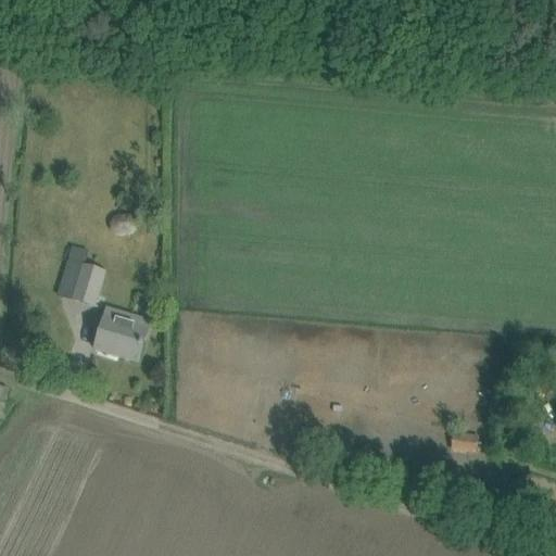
[(119,237),(130,236),(135,231),(137,226),(136,222),(134,218),(131,216),(126,215),(116,217),(112,220),(110,226),(111,231),(115,235),(119,237)]
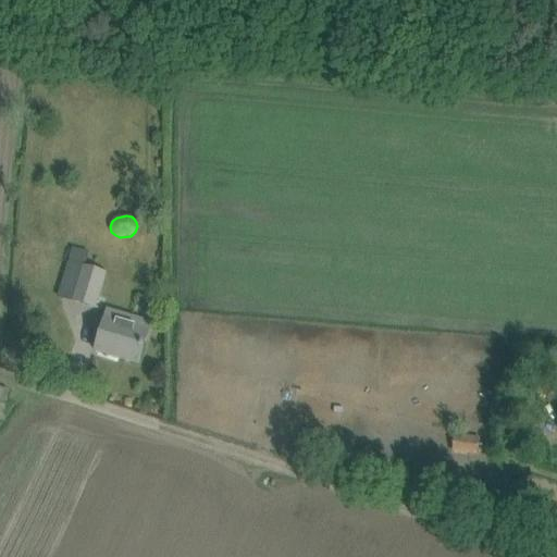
[(89,252),(73,248),(58,296),(96,308),(107,272),(85,265),(89,252)]
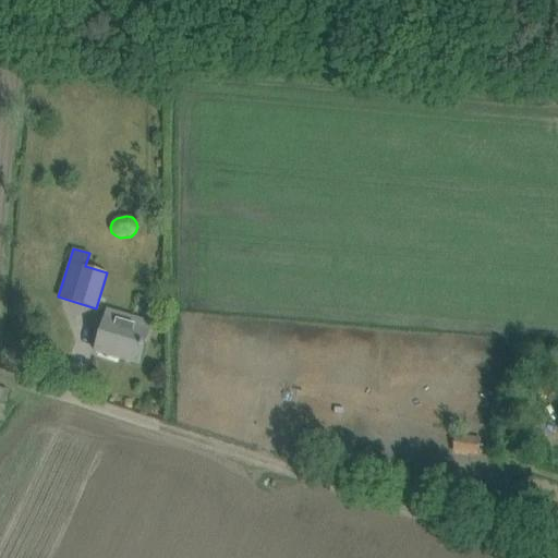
[(108,311),(95,352),(138,365),(152,324),(108,311)]
